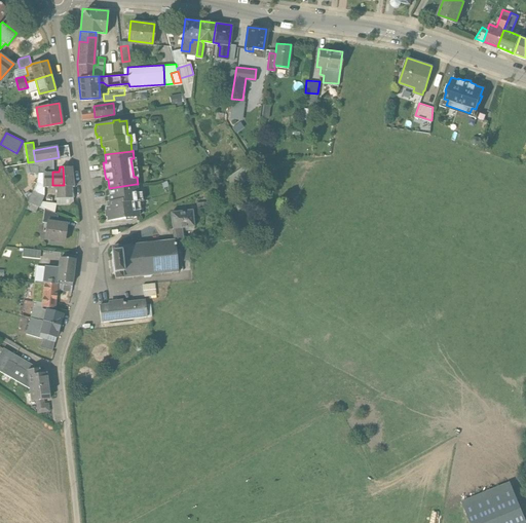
[(72,185),(73,185),(72,166),(63,166),(64,185),(72,185)]
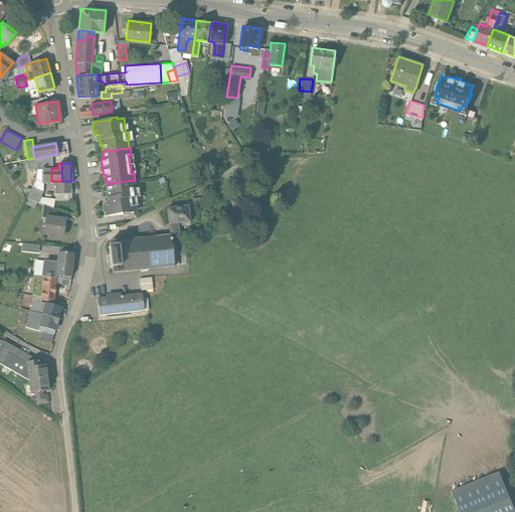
[(43,168),(42,176),(42,181),(51,181),(51,168),(43,168)]
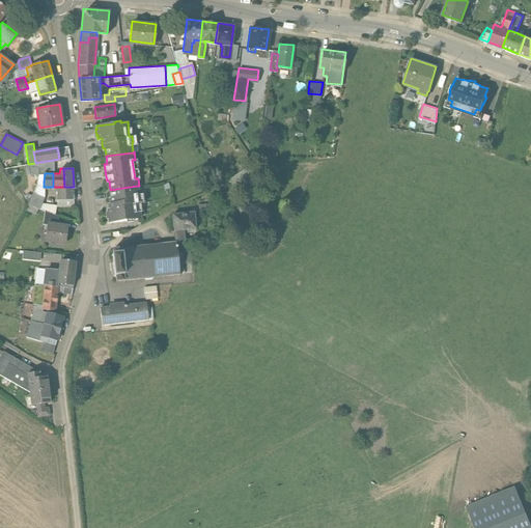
[(108,218),(109,221),(127,218),(127,221),(133,220),(133,218),(140,217),(138,202),(141,201),(140,196),(138,196),(137,186),(110,190),(111,196),(109,197),(110,201),(110,207),(107,207),(107,211),(106,211),(107,218),(108,218)]
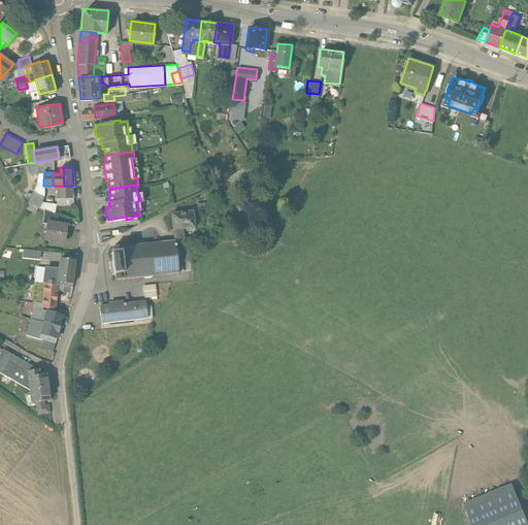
[(72,186),(64,186),(57,186),(57,194),(55,194),(55,197),(73,197),(72,186)]
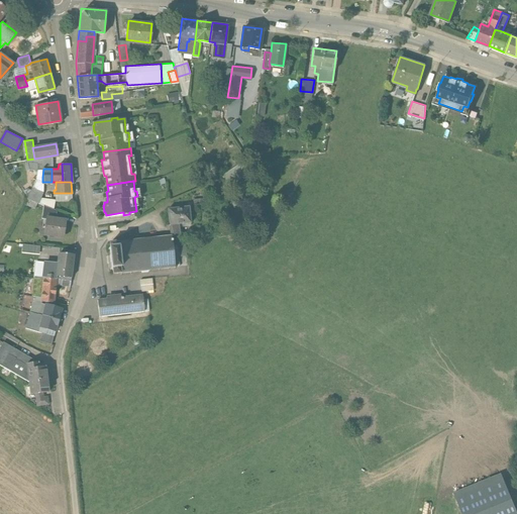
[(33,184),(31,190),(41,194),(44,189),(33,184)]
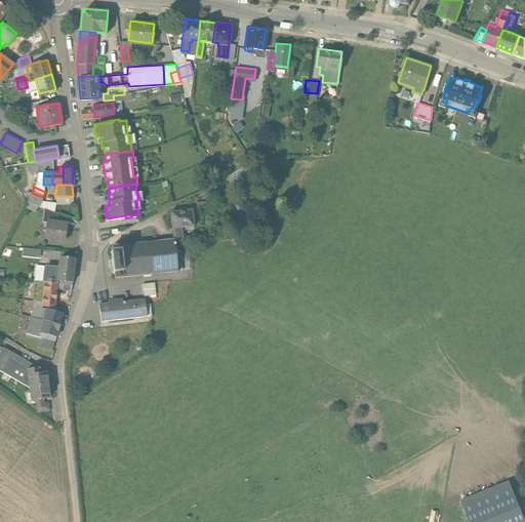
[(209,208),(208,201),(197,202),(197,209),(209,208)]
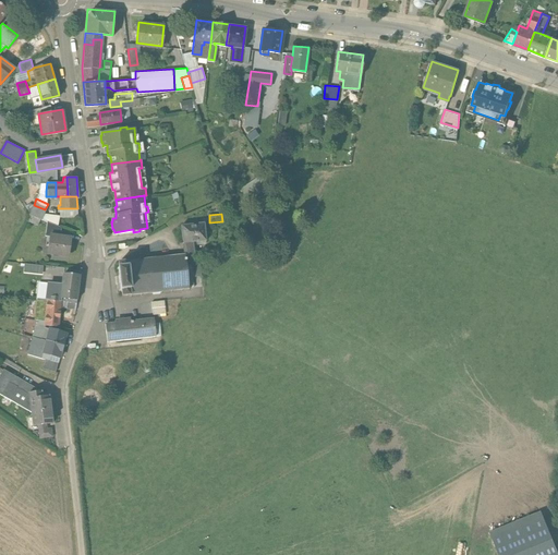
[(59,226),(47,220),(45,234),(50,234),(58,236),(59,226)]
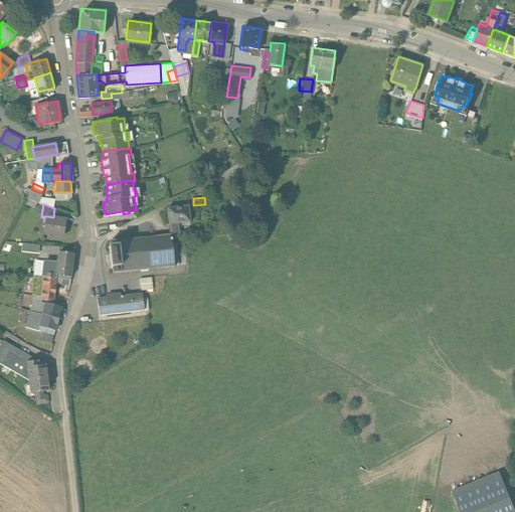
[(167,208),(170,235),(171,235),(172,242),(176,242),(180,241),(178,223),(190,222),(188,206),(167,208)]
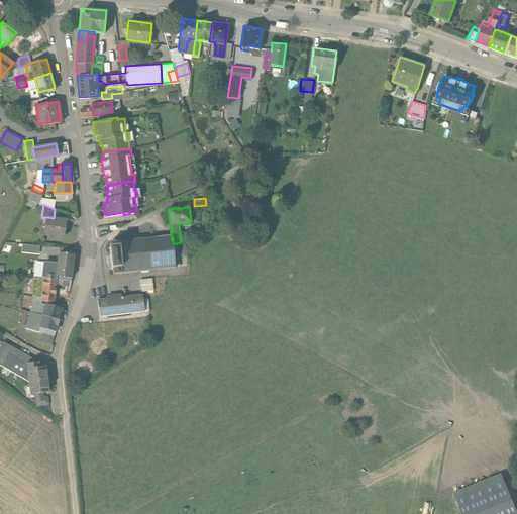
[(46,217),(43,233),(63,235),(66,220),(54,218),(46,217)]
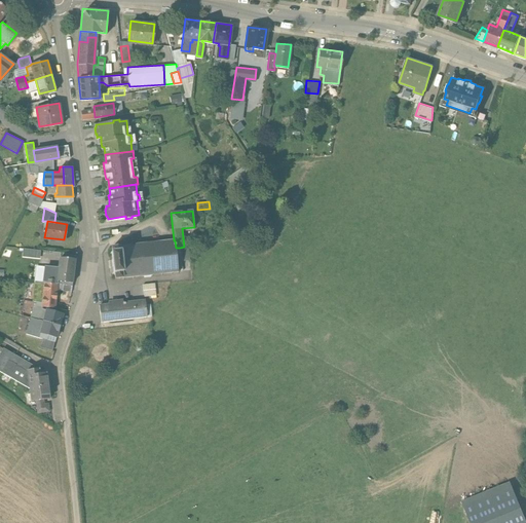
[(111,247),(114,278),(178,272),(178,271),(183,271),(180,248),(176,248),(175,240),(174,240),(111,247)]
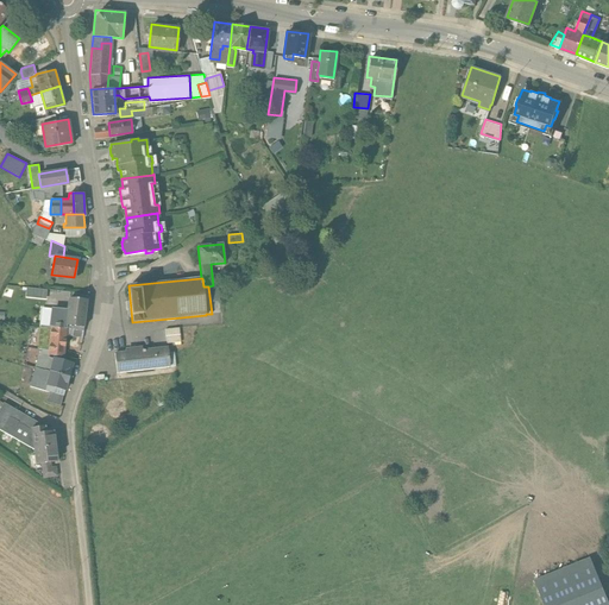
[(68,309),(54,308),(51,326),(66,327),(83,329),(86,298),(69,297),(68,309)]
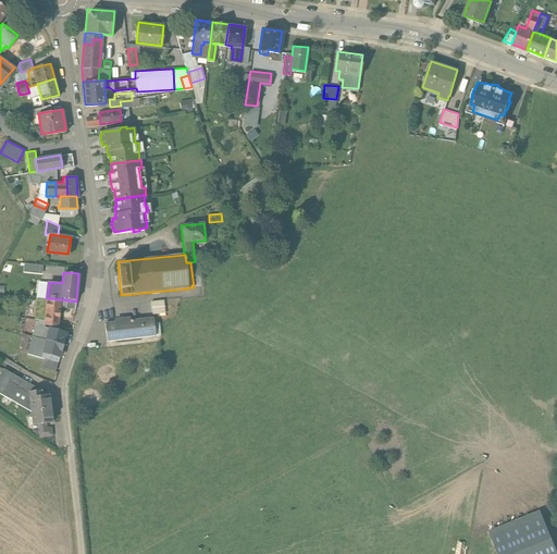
[(58,325),(60,304),(60,299),(47,298),(37,298),(35,319),(45,320),(45,323),(58,325)]
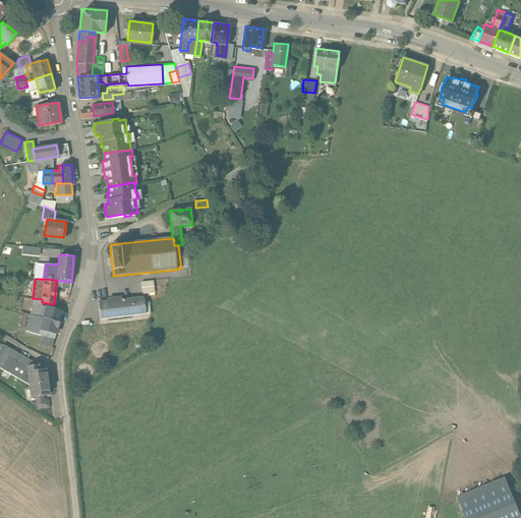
[(140,280),(142,292),(155,291),(154,279),(140,280)]
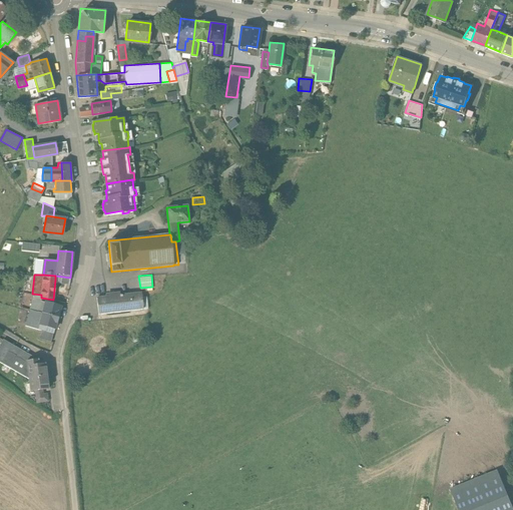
[(98,313),(142,309),(140,293),(96,297),(98,313)]
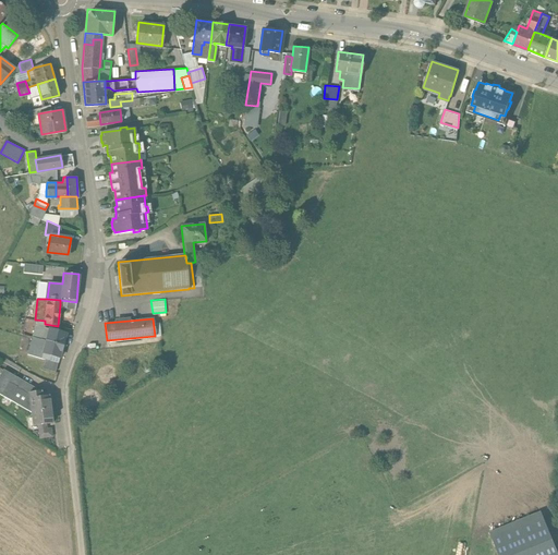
[(33,337),(40,338),(62,345),(65,333),(36,324),(33,337)]
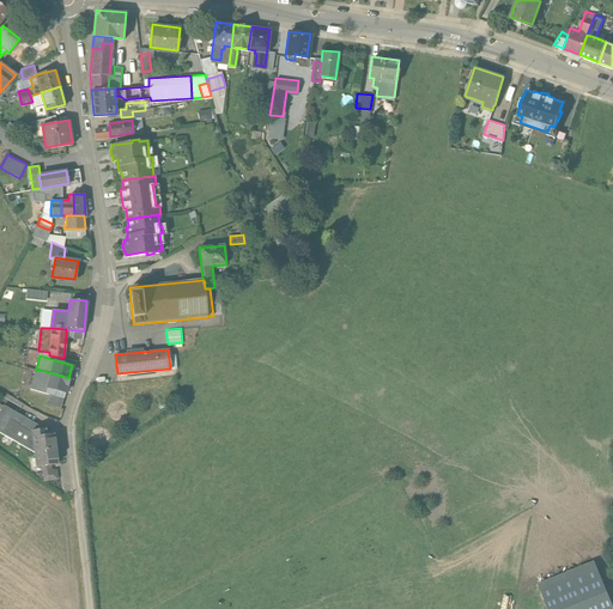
[(68,378),(44,371),(43,377),(49,378),(47,387),(65,391),(68,378)]
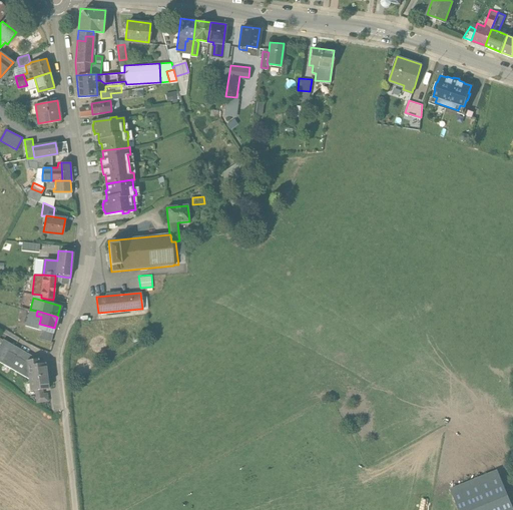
[(0,361),(9,367),(19,348),(2,338),(0,341),(0,361)]
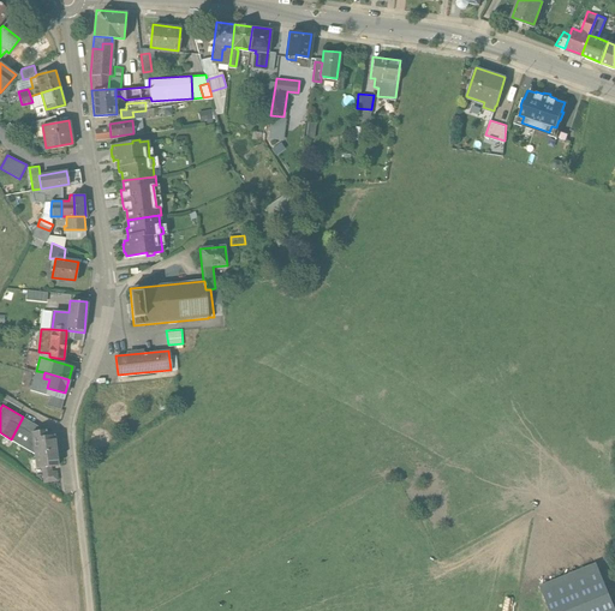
[(34,451),(30,431),(25,429),(30,420),(23,417),(11,439),(34,451)]
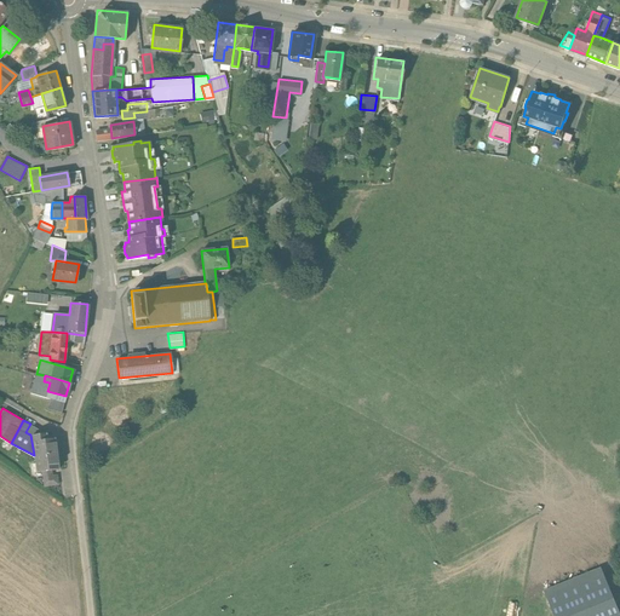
[(30,424),(26,432),(30,435),(34,455),(34,456),(56,453),(53,438),(46,438),(45,431),(30,424)]
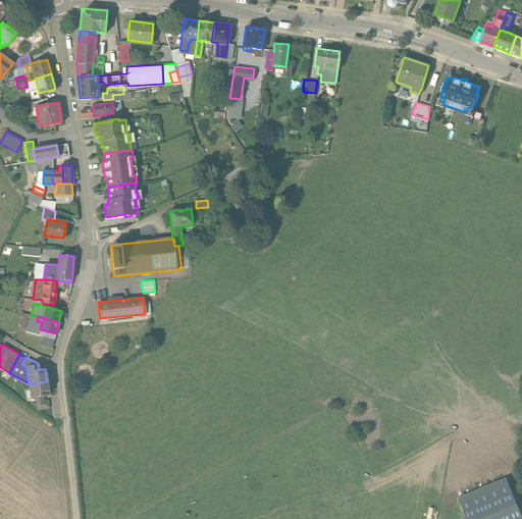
[(47,381),(29,384),(31,397),(36,396),(44,395),(49,395),(47,381)]
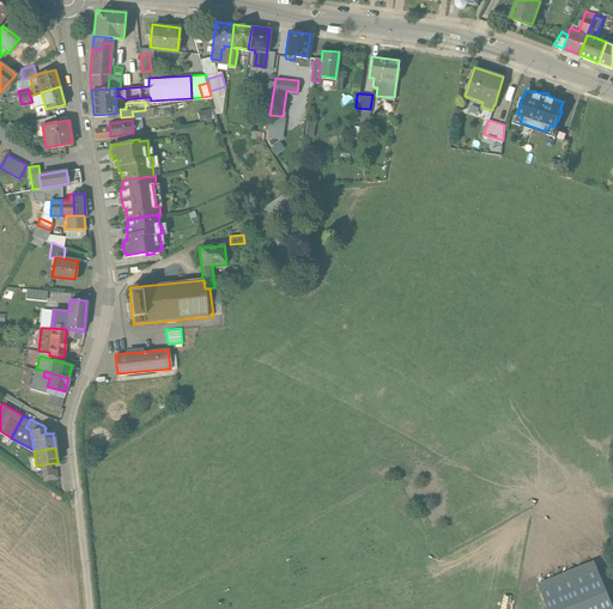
[(53,468),(52,463),(42,464),(43,477),(56,476),(55,468),(53,468)]
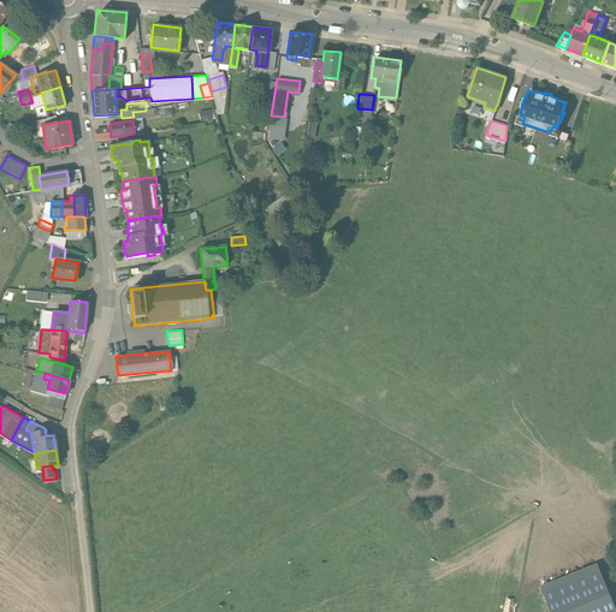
[(615,611),(615,608),(597,563),(542,586),(551,611),(615,611)]
